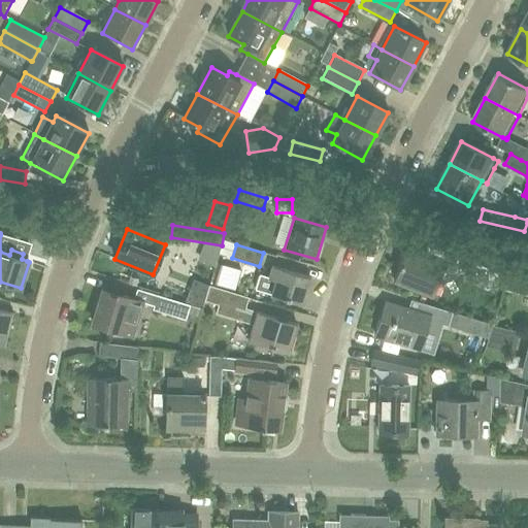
[(432,296),(443,267),(405,252),(394,279),(432,296)]
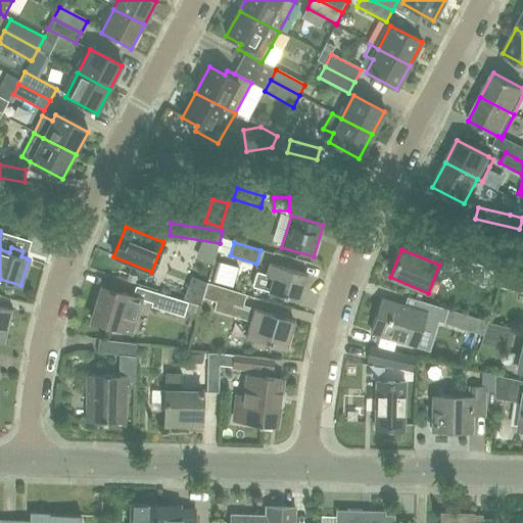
[(498,287),(504,274),(474,263),(448,254),(443,268),(473,278),(498,287)]
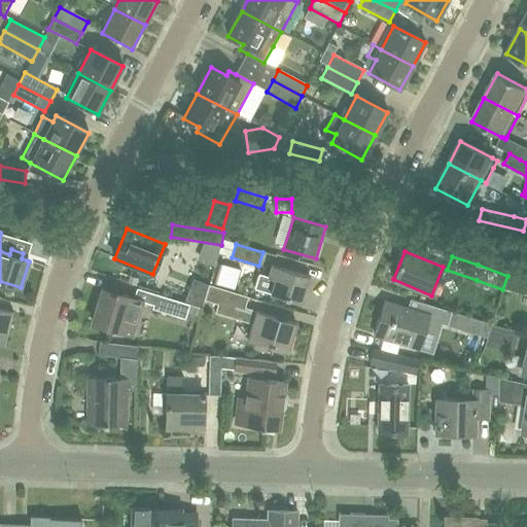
[(301,305),(309,278),(272,267),(269,279),(274,281),(270,295),(301,305)]
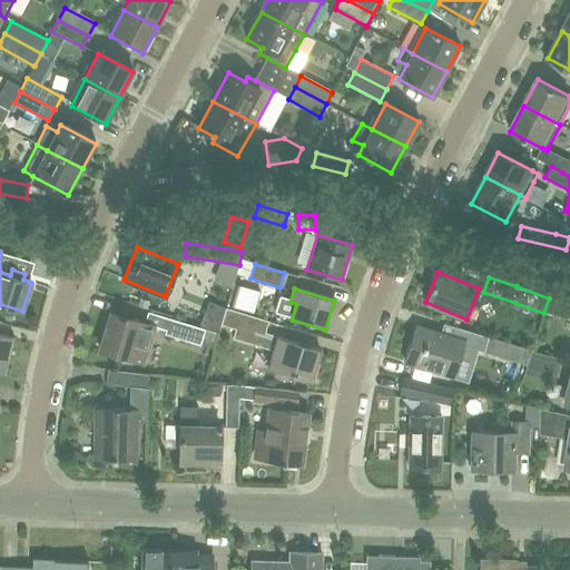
[(220,326),(222,326),(236,331),(233,340),(273,352),(268,369),(311,382),(320,351),(264,334),(267,322),(226,310),(220,326)]
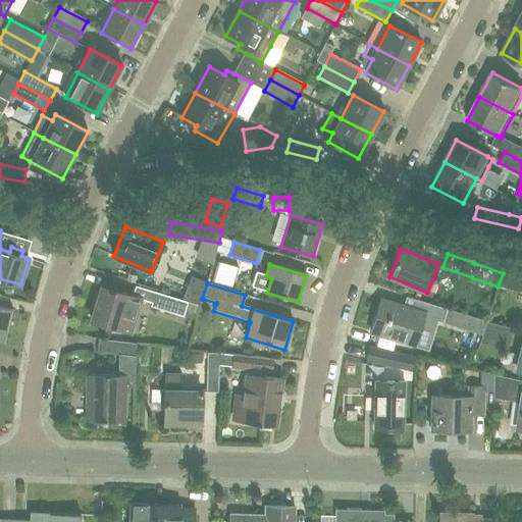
[(140,300),(133,298),(101,288),(91,320),(129,332),(140,300)]
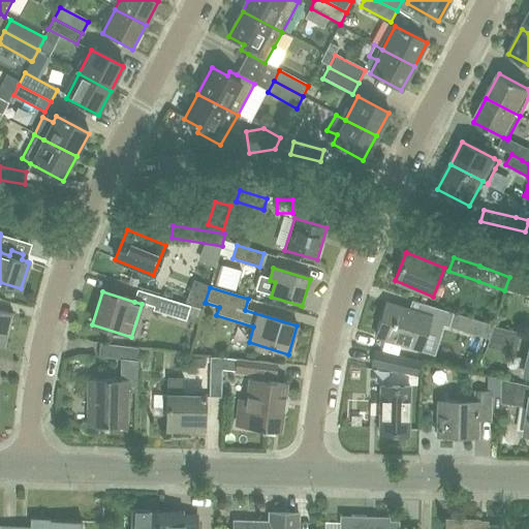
[(186,321),(191,307),(157,297),(153,311),(186,321)]
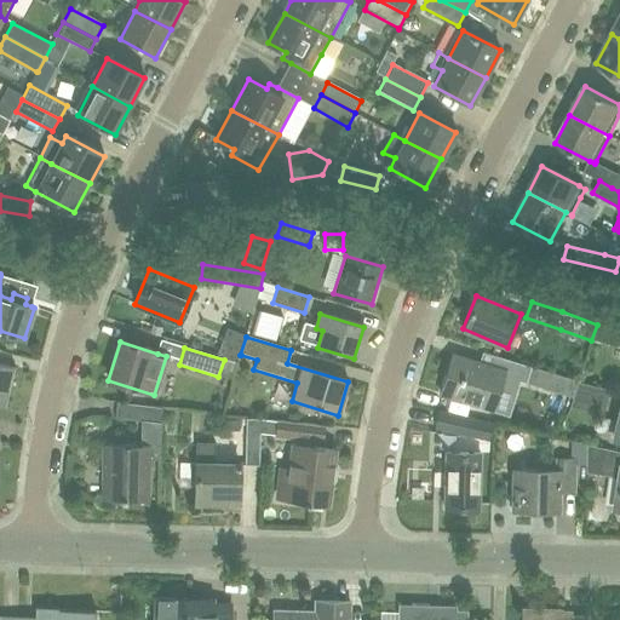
[(493,411),(505,372),(453,356),(441,395),(493,411)]
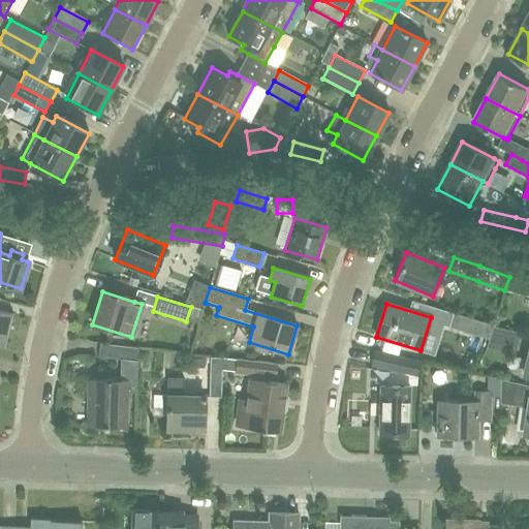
[(12,315),(0,312),(0,346),(5,348),(12,315)]
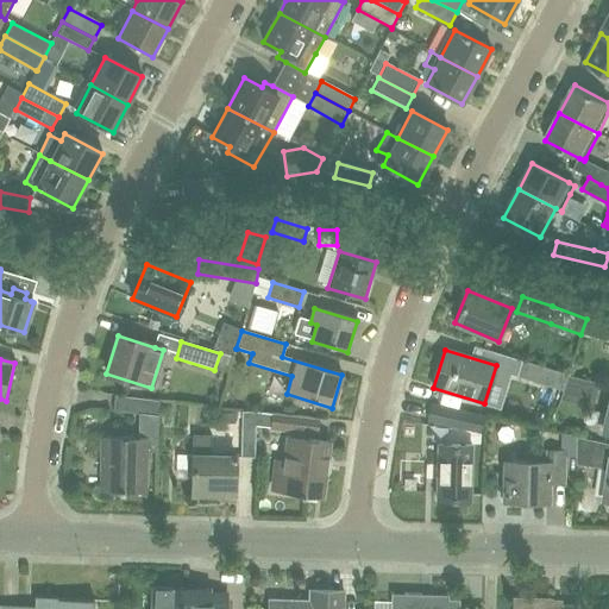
[(516,377),(546,387),(563,391),(567,376),(521,362),(516,377)]
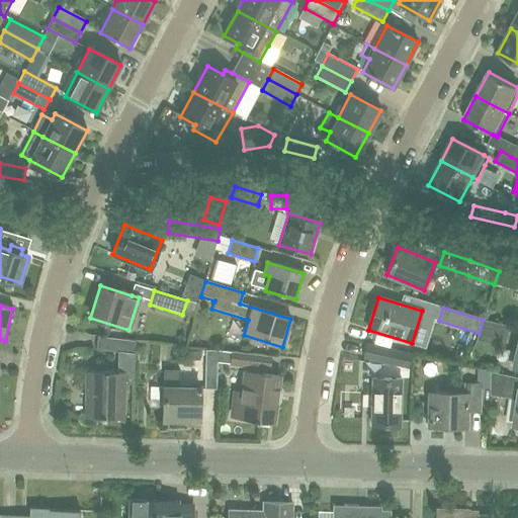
[(483,320),(479,333),(476,342),(504,348),(509,327),(483,320)]
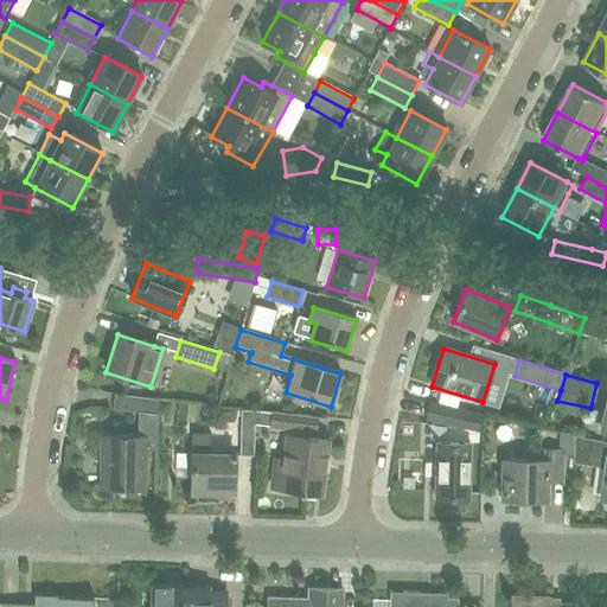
[(138,413),(138,438),(101,436),(101,458),(103,458),(103,491),(144,491),(145,451),(158,452),(159,415),(160,401),(117,396),(115,410),(138,413)]
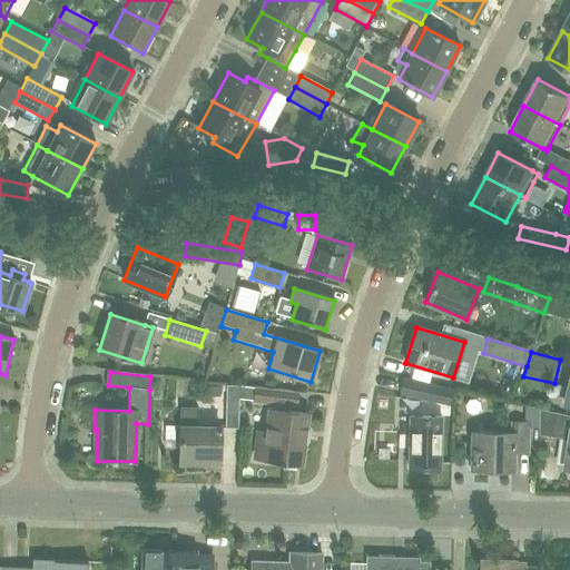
[(453,390),(403,379),(400,395),(450,406),(453,390)]
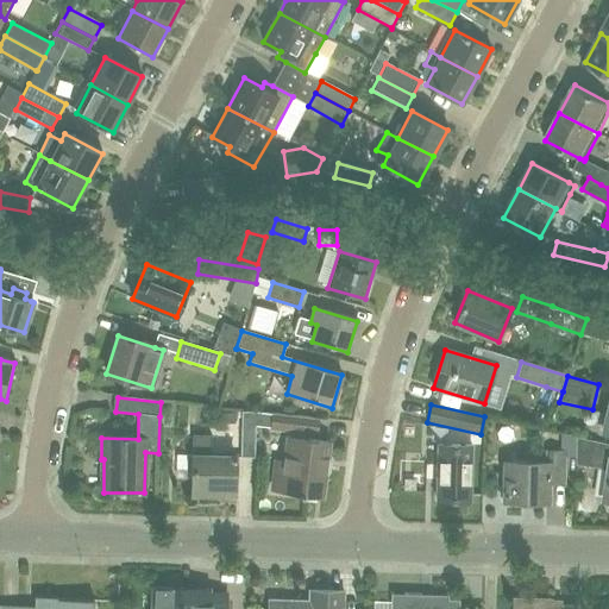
[(256,459),(256,428),(256,413),(242,413),(240,458),(256,459)]
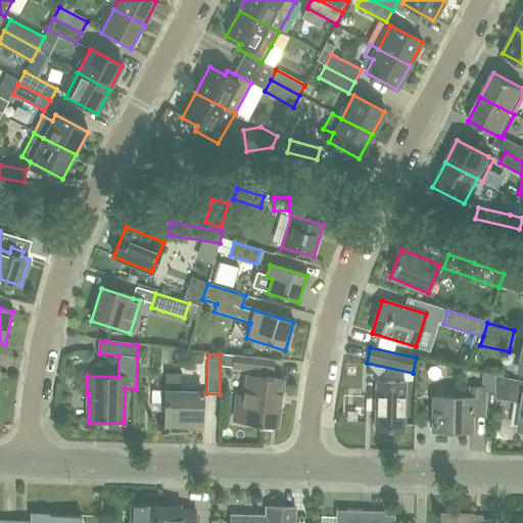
[(220,354),(220,368),(250,371),(250,377),(247,377),(241,423),(276,428),(282,381),(266,379),(266,373),(272,373),(273,361),(220,354)]
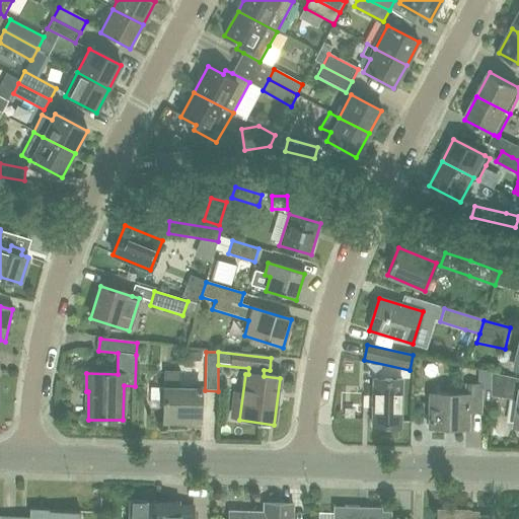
[(478,370),(478,385),(480,385),(479,389),(491,389),(491,373),(478,370)]
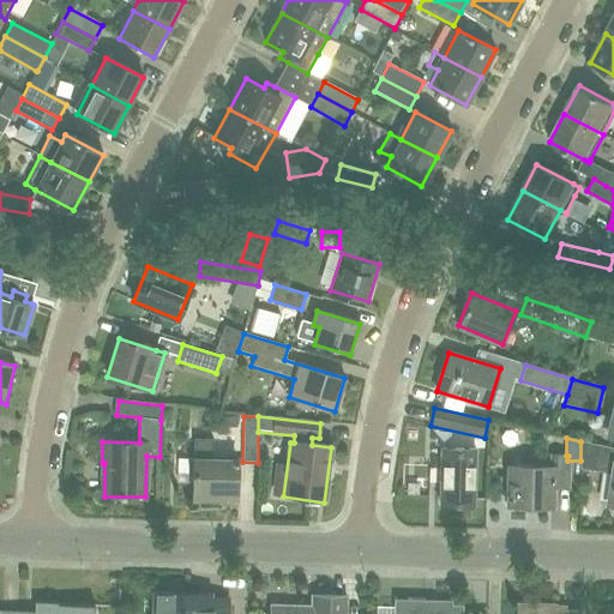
[(238,462),(214,461),(214,440),(194,440),(194,458),(179,458),(179,482),(193,482),(193,499),(236,501),(238,462)]
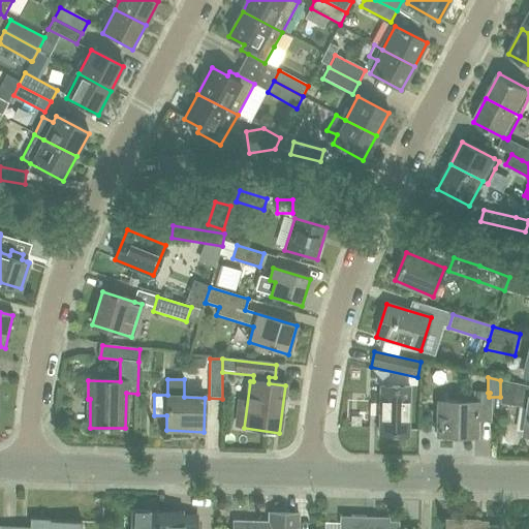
[(525,386),(500,380),(500,397),(500,405),(527,409),(524,435),(528,436),(528,398),(524,398),(525,386)]
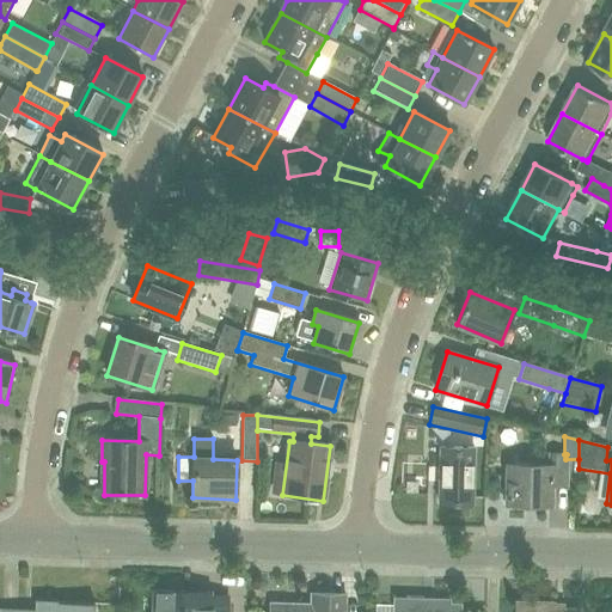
[(472,505),(475,450),(441,448),(439,503),(472,505)]
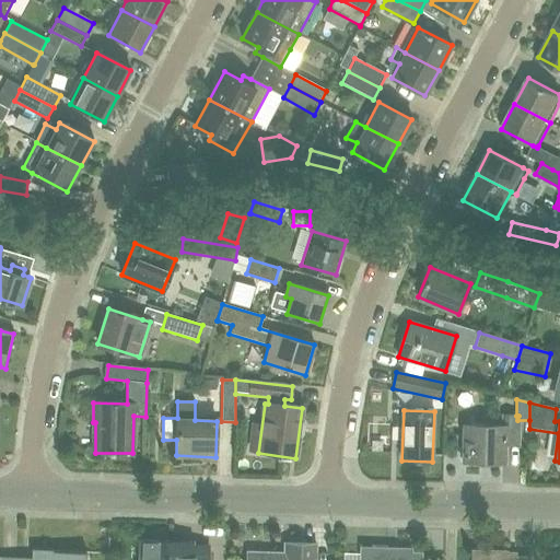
[(517,445),(517,420),(518,416),(516,416),(504,416),(504,428),(465,427),(464,463),(503,463),(503,445),(517,445)]
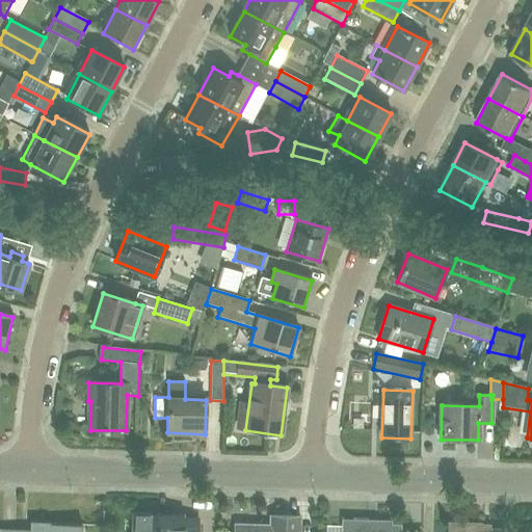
[(195,531),(196,520),(181,520),(181,514),(135,513),(134,531),(195,531)]
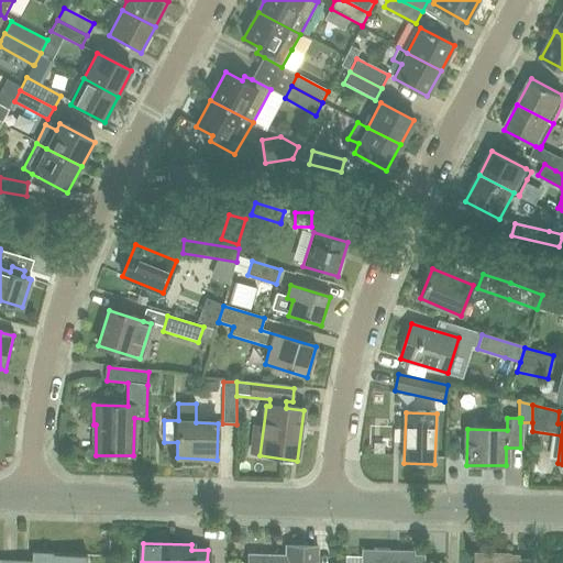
[(317,562),(318,549),(286,548),(286,556),(251,555),(250,562),(317,562)]
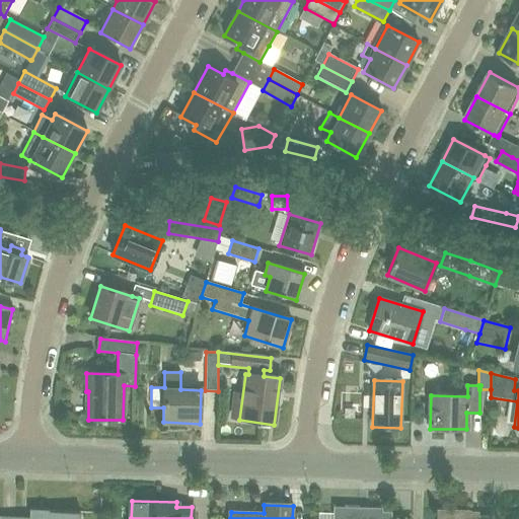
[(390,518),(391,513),(360,512),(360,508),(334,508),(332,518),(390,518)]
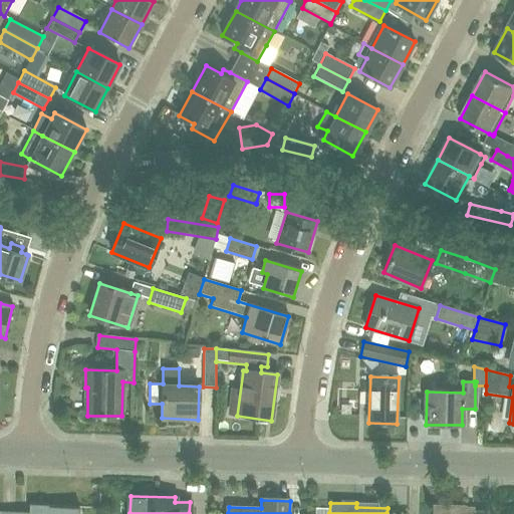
[(485,513),(485,511),(465,511),(465,505),(433,505),(432,513),(485,513)]
